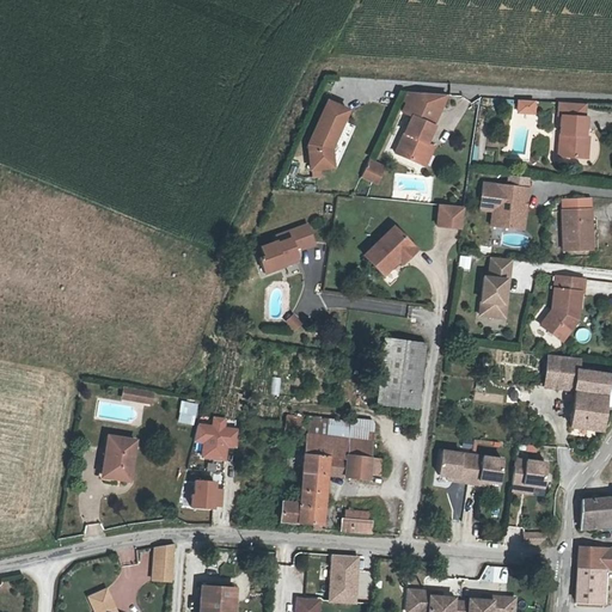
[(450,93),(416,90),(407,110),(414,114),(435,124),(450,93)]
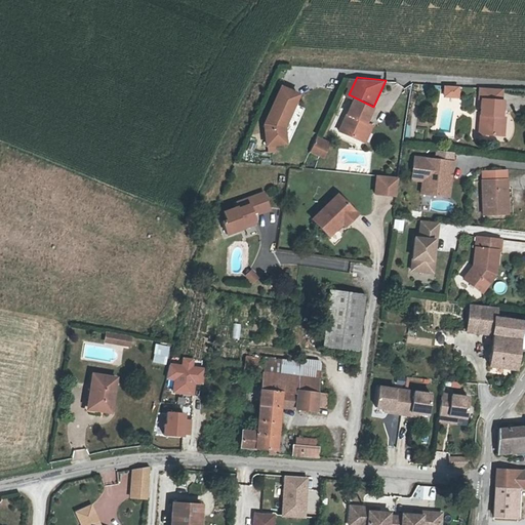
[(263,115),(265,136),(284,134),(286,135),(301,99),(292,95),(296,85),(279,78),(263,115)]
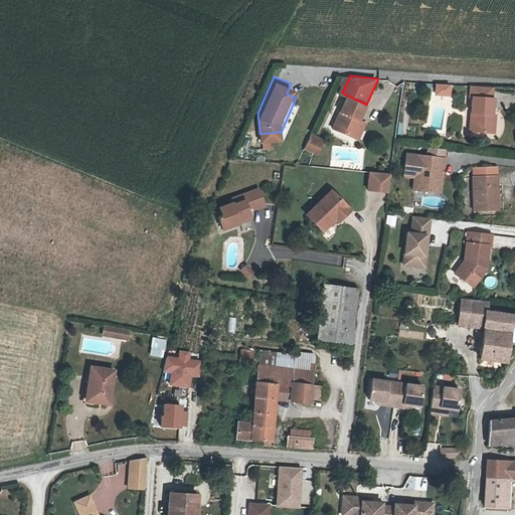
[(450,83),(437,82),(436,93),(449,94),(450,83)]
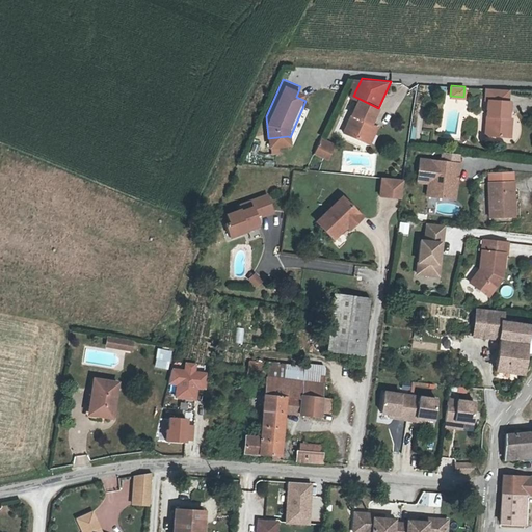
[(512,90),(489,88),(488,98),(491,98),(486,133),(507,135),(509,117),(512,100),(510,100),(512,90)]
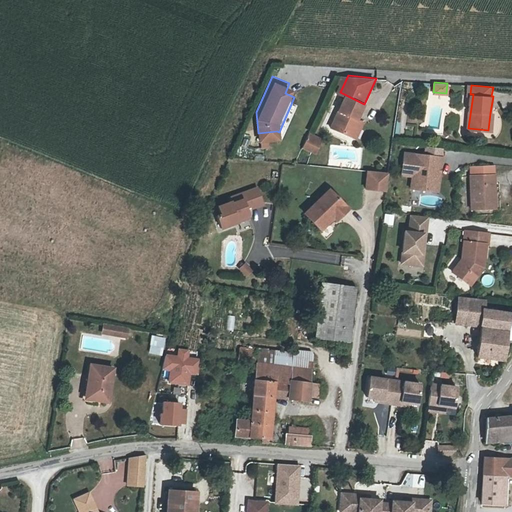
[(330,125),(348,135),(356,119),(364,104),(346,95),(330,125)]
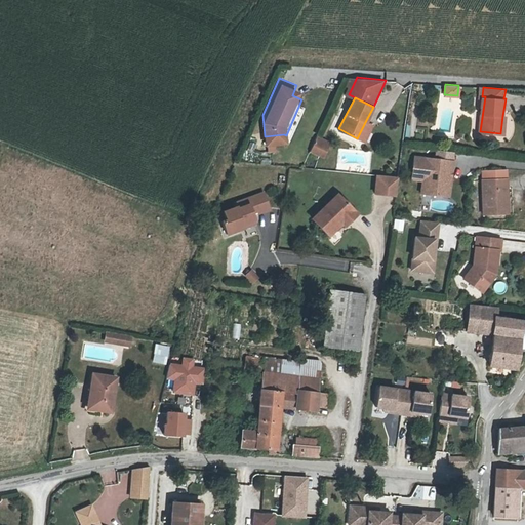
[(365,122),(357,138),(363,142),(371,125),(365,122)]
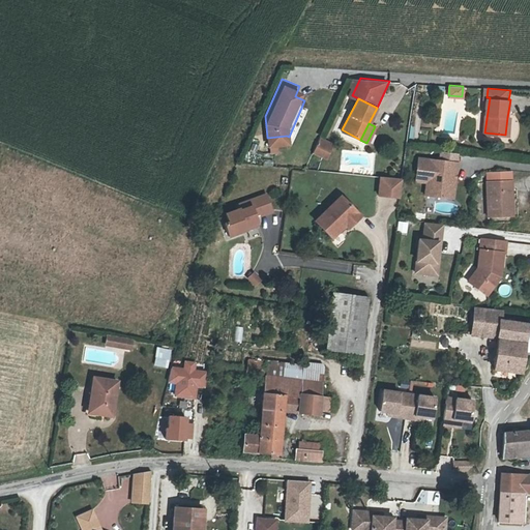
[(318,128),(317,131),(326,136),(321,148),(325,149),(331,135),(318,128)]
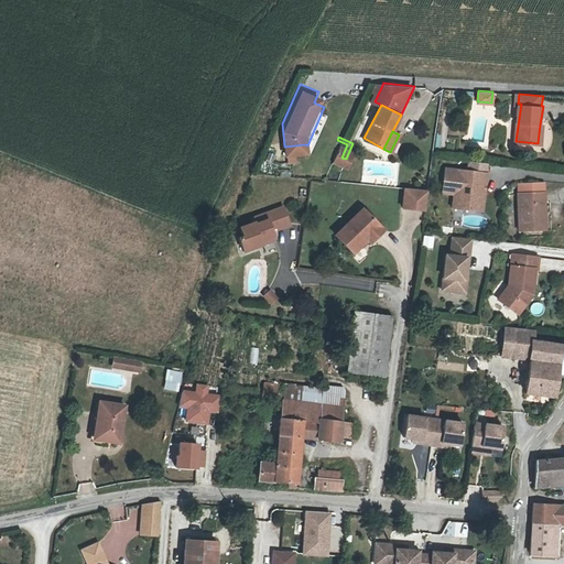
[(337,140),(332,153),(342,158),(347,144),(337,140)]
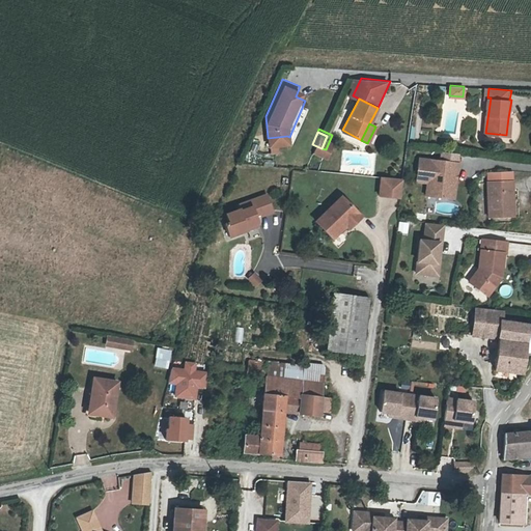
[(414,165),(424,167),(423,176),(421,189),(449,193),(453,157),(415,151),(414,165)]
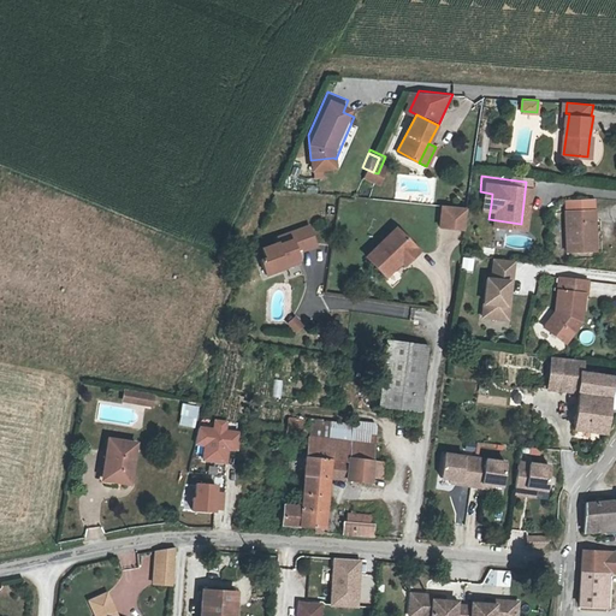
[(491,205),(492,194),(480,191),(479,203),(491,205)]
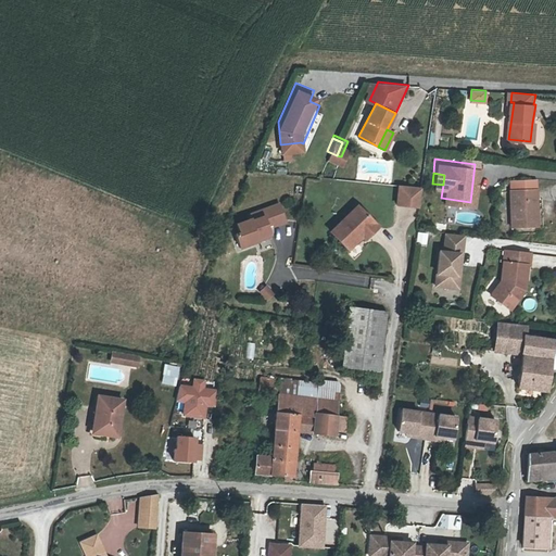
[(416,199),(419,178),(396,176),(394,196),(416,199)]
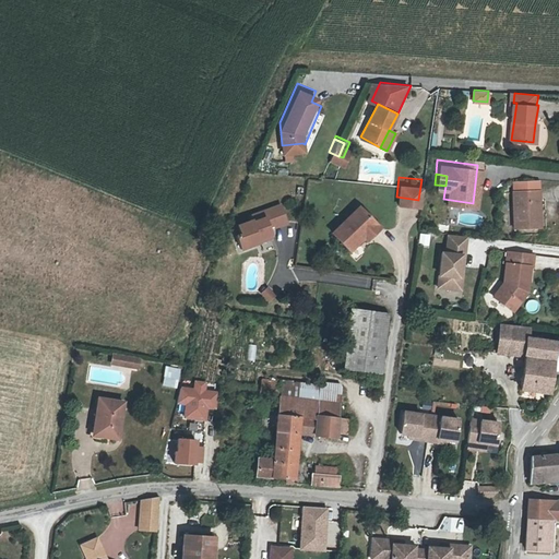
[(539,183),(511,186),(513,221),(543,219),(539,183)]
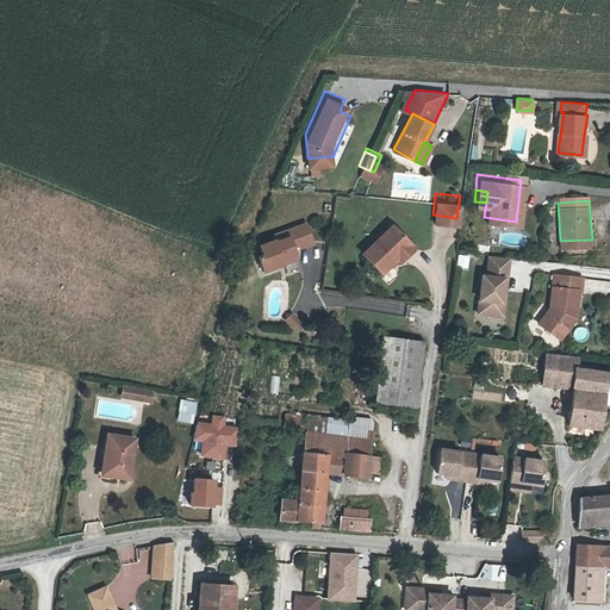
[(304,216),(271,226),(273,231),(259,236),(261,246),(257,248),(261,262),(281,255),(280,250),(293,246),(291,238),(288,232),(296,230),(298,236),(299,238),(311,235),(304,216)]
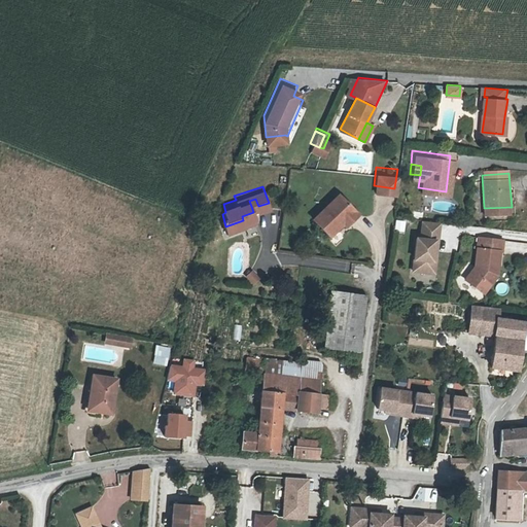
[(329,227),(343,216),(341,214),(352,203),(339,189),(326,201),(326,204),(321,207),(320,207),(314,212),(329,227)]
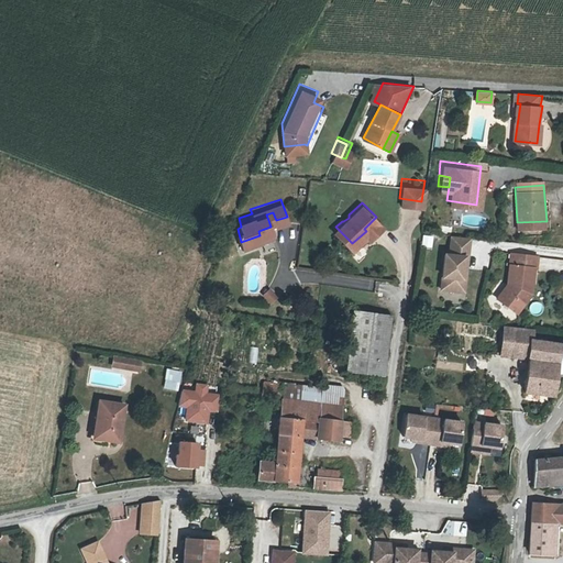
[(364,229),(366,231),(368,233),(381,222),(376,217),(364,229)]
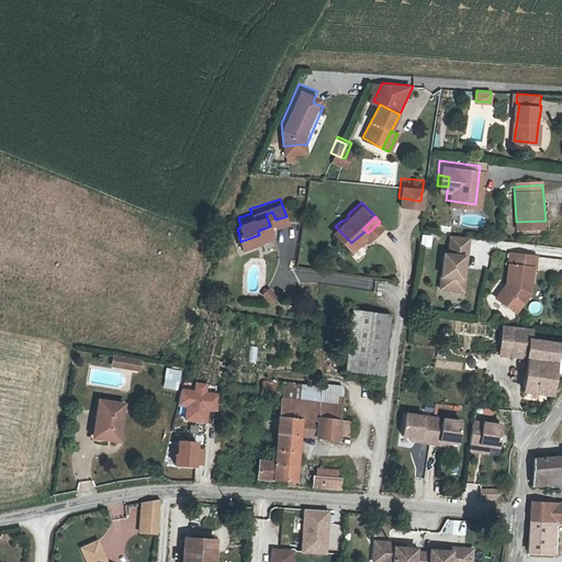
[(459,250),(462,250),(464,231),(447,228),(445,248),(439,247),(437,270),(442,270),(441,282),(458,284),(459,271),(457,271),(459,250)]
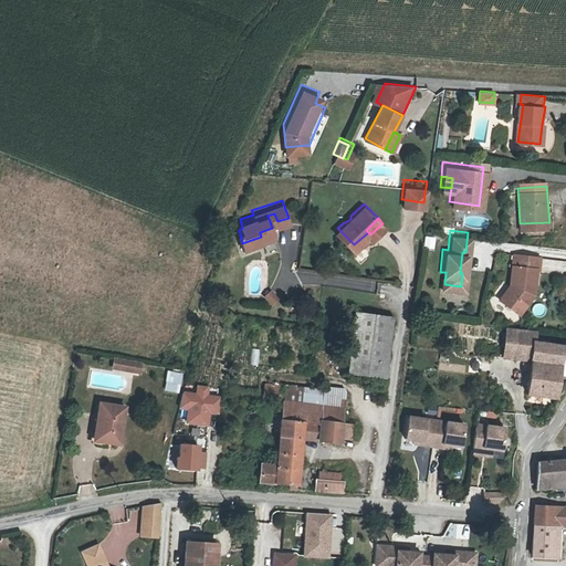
[(435,249),(436,237),(425,237),(423,249),(435,249)]
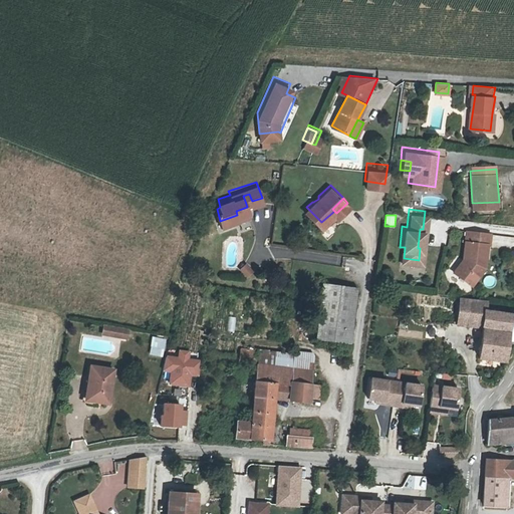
[(473,279),(483,266),(478,263),(479,253),(484,254),(484,253),(485,253),(487,240),(489,240),(491,229),(467,226),(463,255),(454,266),(473,279)]
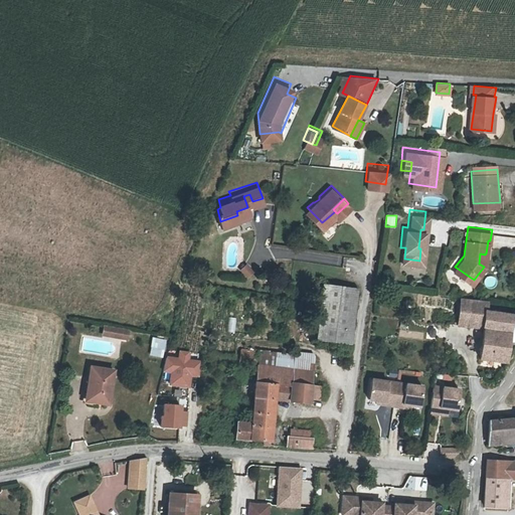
[(246,280),(254,274),(246,265),(238,271),(246,280)]
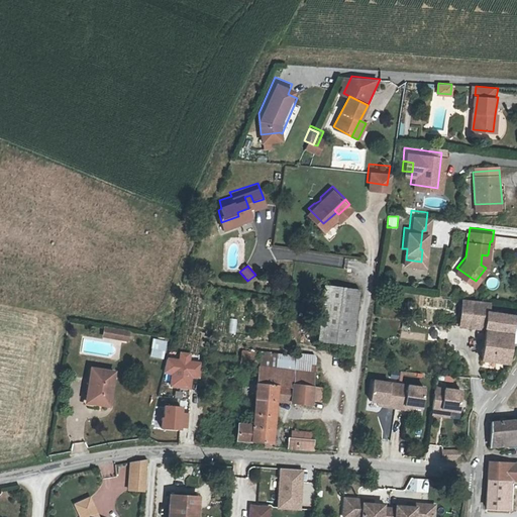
[(488,277),(487,287),(497,288),(498,278),(488,277)]
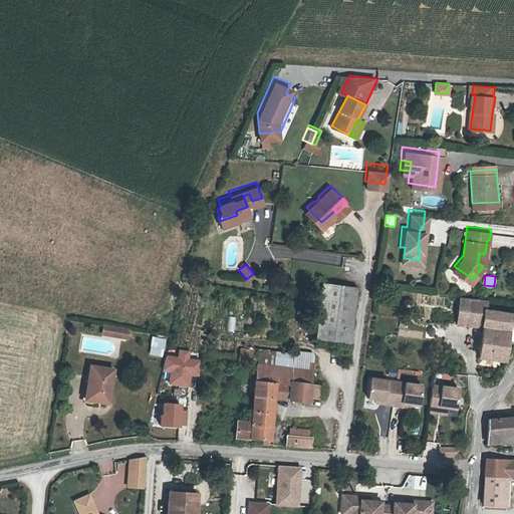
[(317,330),(349,335),(355,286),(323,282),(317,330)]
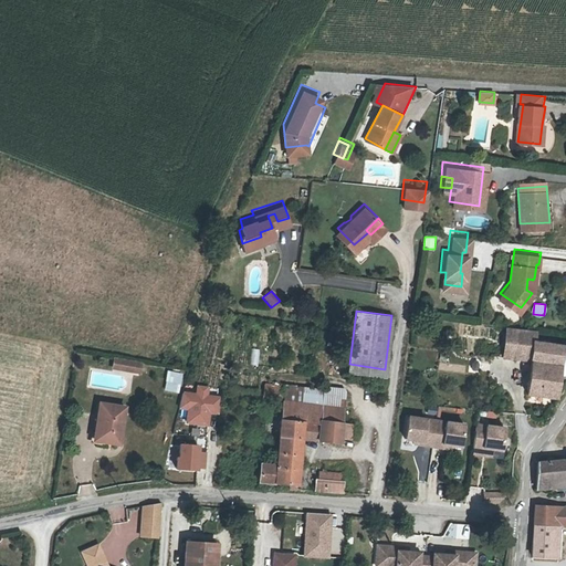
[(505,349),(533,354),(561,357),(565,328),(509,321),(505,349)]
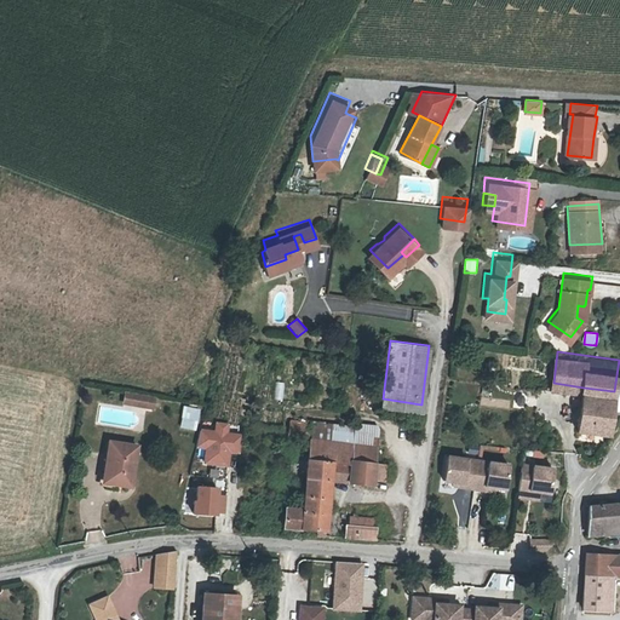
[(124,394),(145,397),(147,389),(125,386),(124,394)]
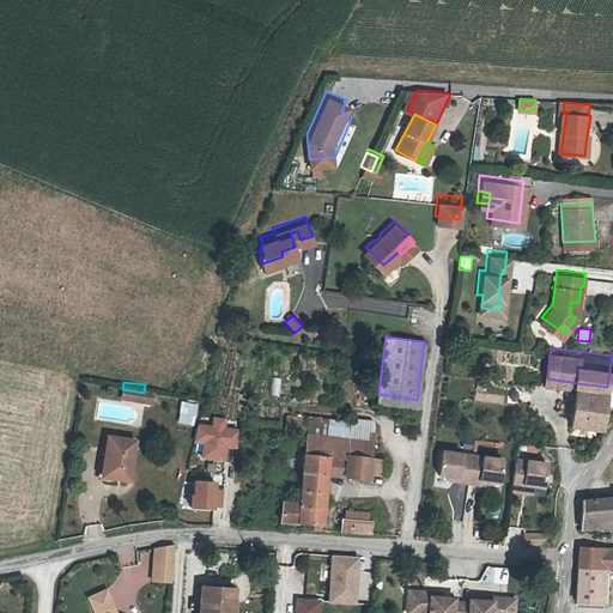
[(607,387),(577,383),(572,419),(602,423),(607,387)]
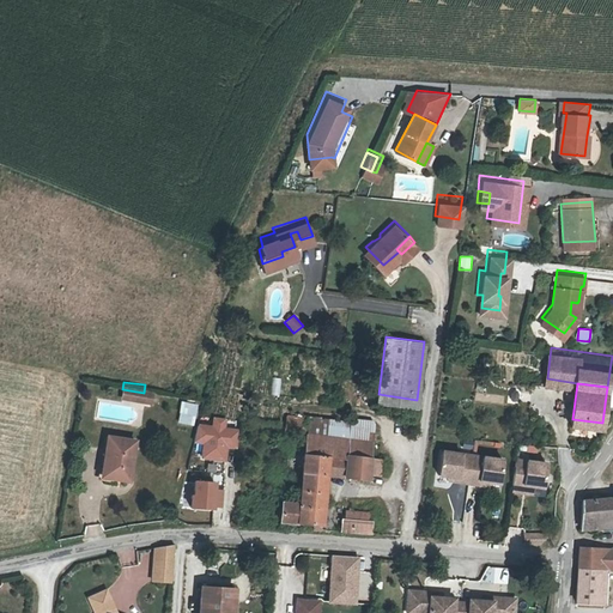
[(181,401),(177,424),(194,428),(199,405),(181,401)]
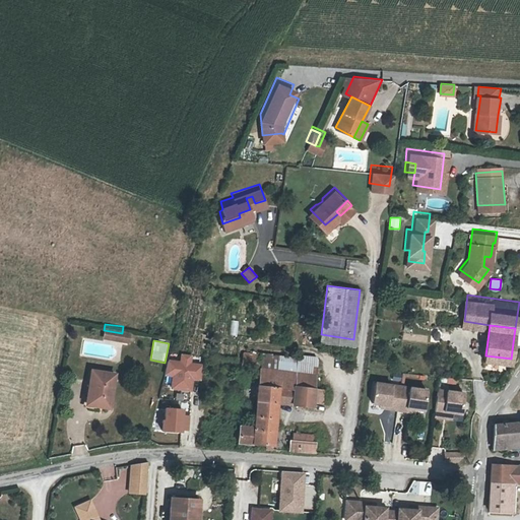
[(172,378),(170,390),(192,392),(193,380),(200,381),(202,364),(191,363),(192,355),(180,353),(179,361),(167,360),(165,377),(172,378)]
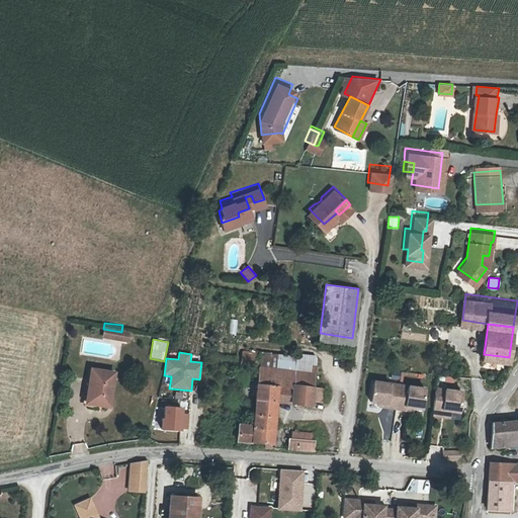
[(245,357),(244,371),(258,372),(259,359),(245,357)]
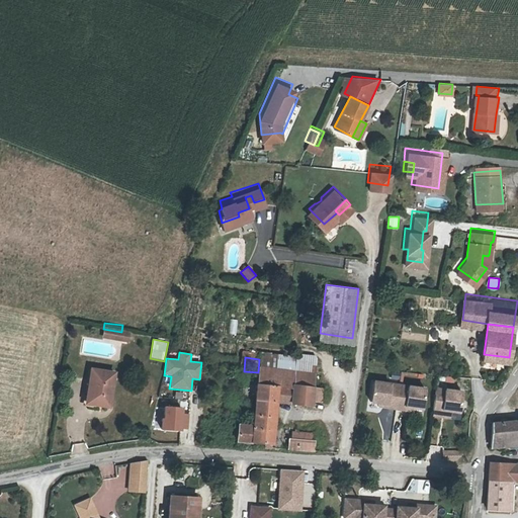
[(292,387),(314,390),(317,360),(260,357),(259,359),(258,372),(258,384),(278,386),(277,401),(291,402),(292,387)]
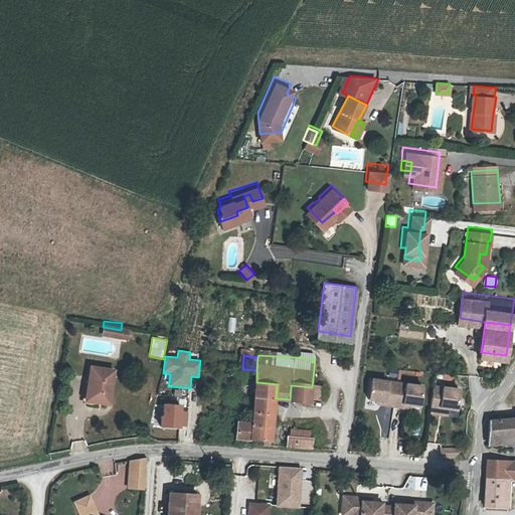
[(111,367),(91,363),(88,383),(91,383),(88,397),(105,400),(111,367)]
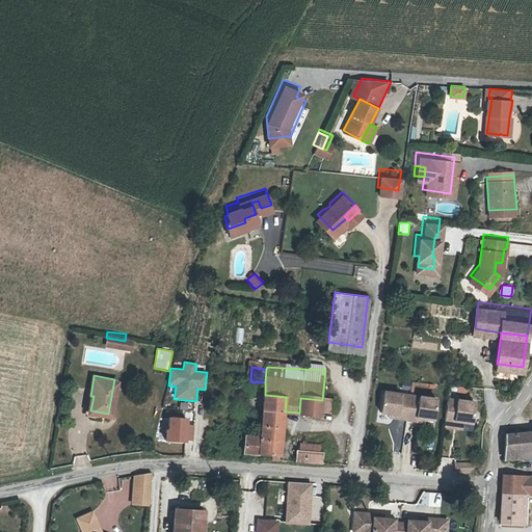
[(406,415),(410,391),(383,387),(380,407),(389,408),(398,409),(397,414),(406,415)]
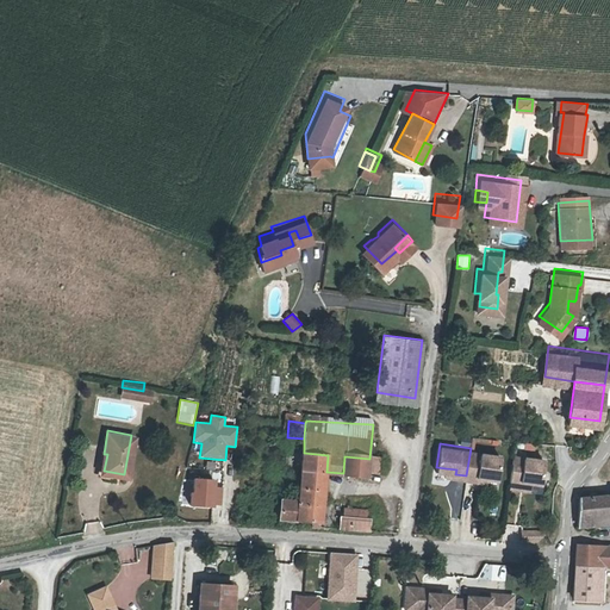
[(500,453),(471,448),(466,475),(477,477),(478,473),(487,475),(497,477),(500,453)]
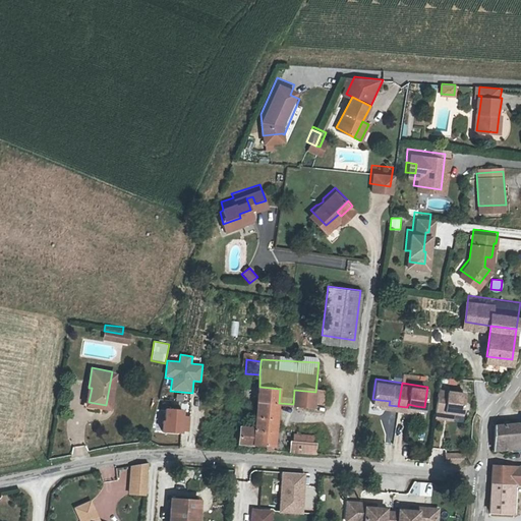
[(263,446),(276,447),(279,403),(280,389),(259,387),(255,431),(246,430),(245,444),(263,446)]
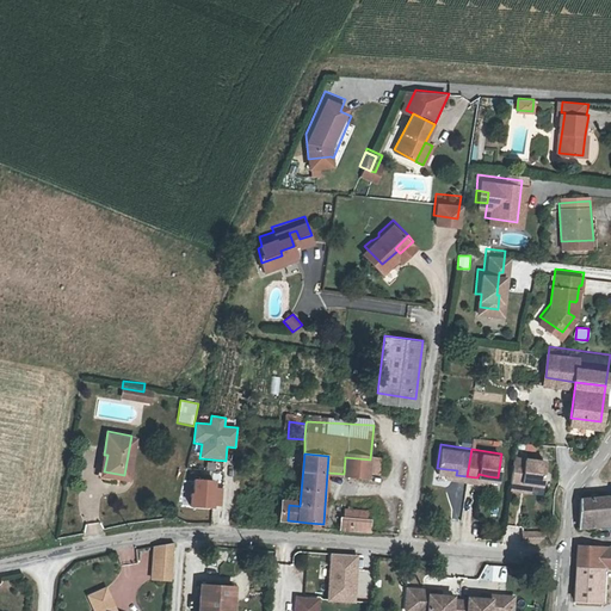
[(545,458),(514,454),(511,481),(522,483),(522,479),(532,481),(542,482),(545,458)]
